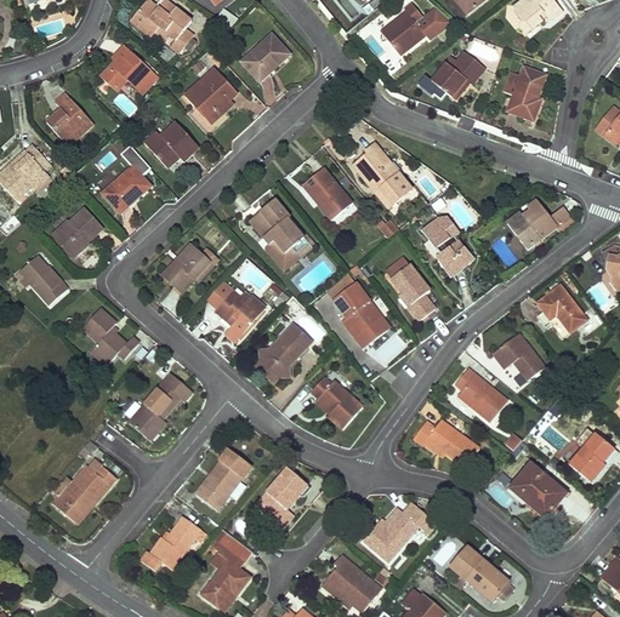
[(144,0),(130,20),(152,35),(159,26),(175,38),(170,44),(180,51),(193,34),(185,27),(192,20),(169,1),(165,6),(160,3),(158,6),(151,0),(144,0)]
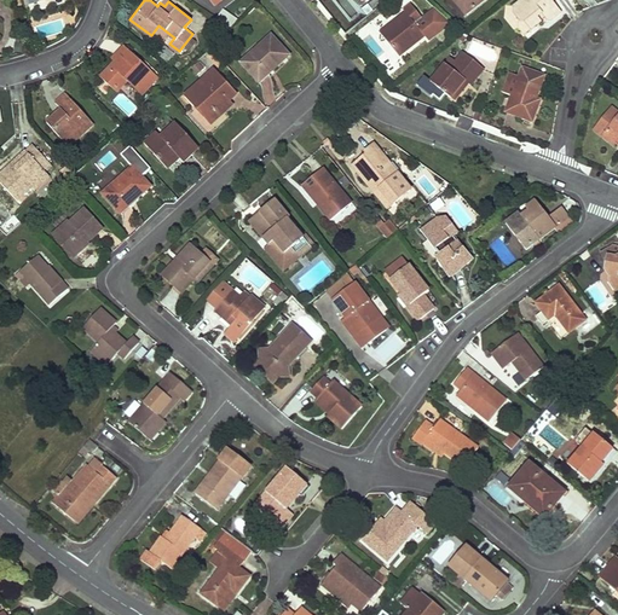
[(455,0),(465,12),(479,0),(455,0)]
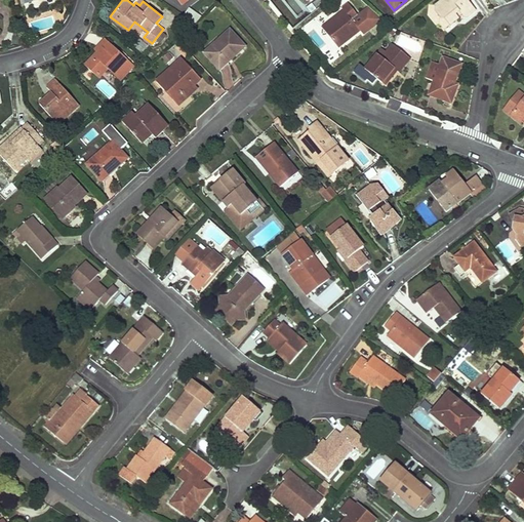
[(440,0),(436,3),(436,11),(441,17),(444,17),(450,25),(459,16),(456,13),(459,10),(462,14),(464,15),(468,15),(476,8),(469,0),(440,0)]
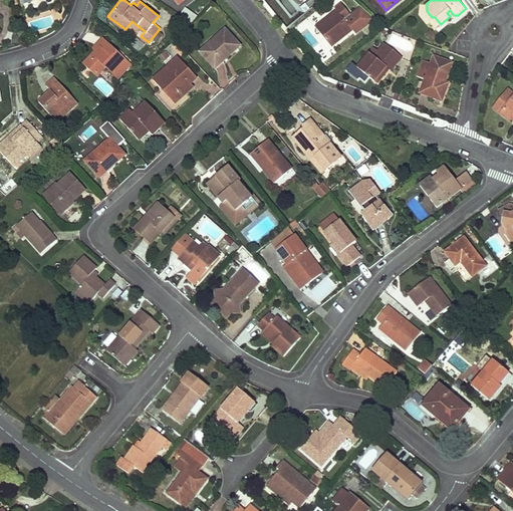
[(323,18),(315,25),(331,45),(357,24),(360,28),(374,17),(360,4),(350,13),(341,1),(334,6),(336,8),(337,10),(325,20),(323,18)]
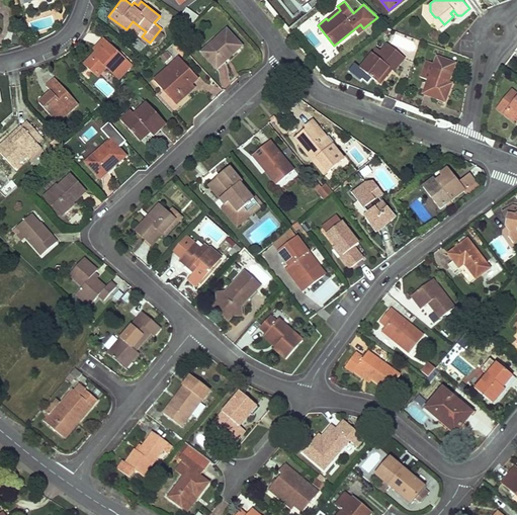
[(339,8),(326,18),(328,20),(340,10),(339,8)]
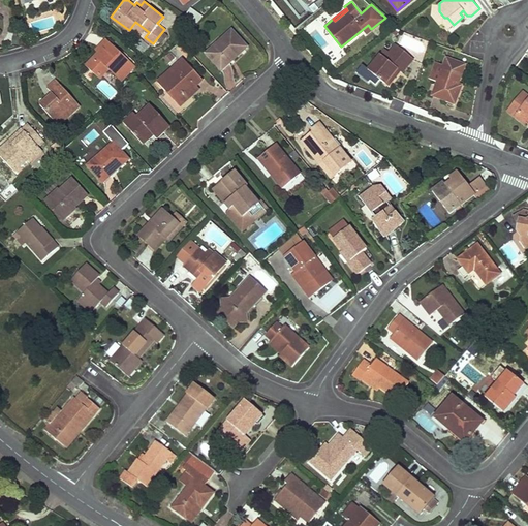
[(447,18),(444,18),(443,22),(448,28),(454,25),(447,18)]
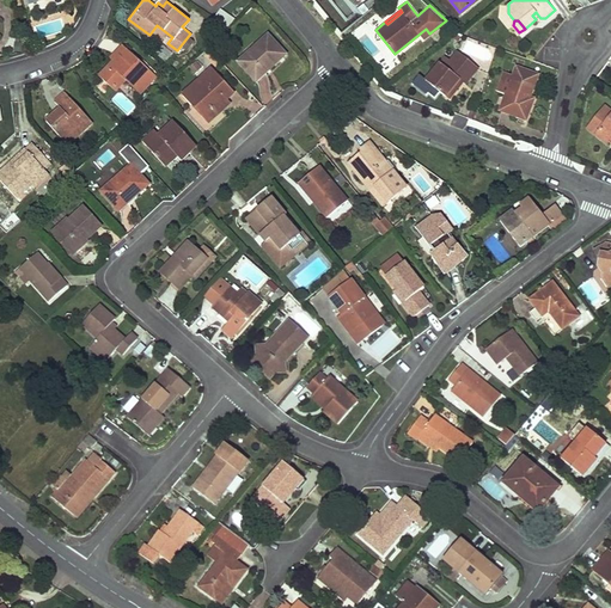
[(268,32),(238,60),(256,79),(285,51),(268,32)]
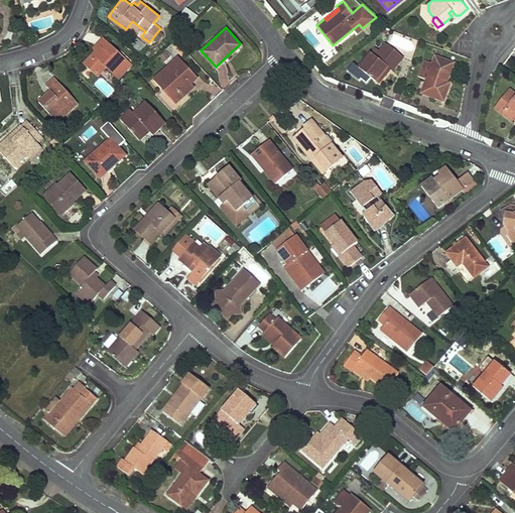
[(131,40),(138,48),(144,43),(137,35),(131,40)]
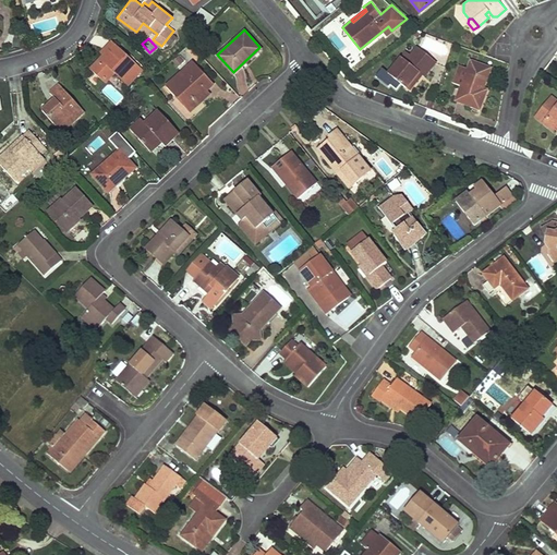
[(112,39),(105,47),(108,49),(104,53),(89,68),(105,82),(113,72),(126,84),(141,69),(112,39)]
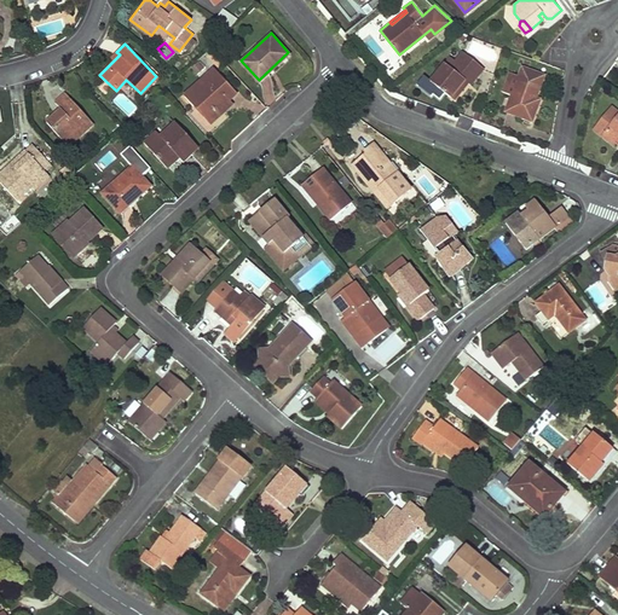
[(444,62),(431,80),(450,96),(463,77),(467,81),(471,83),(484,67),(462,50),(449,65),(444,62)]
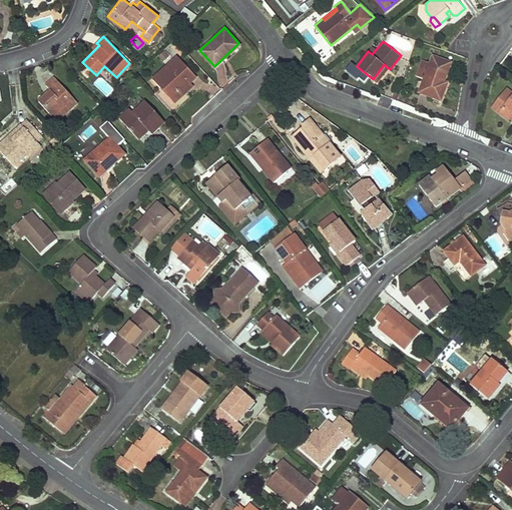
[(177,55),(152,77),(174,101),(182,94),(179,90),(189,81),(195,76),(177,55)]
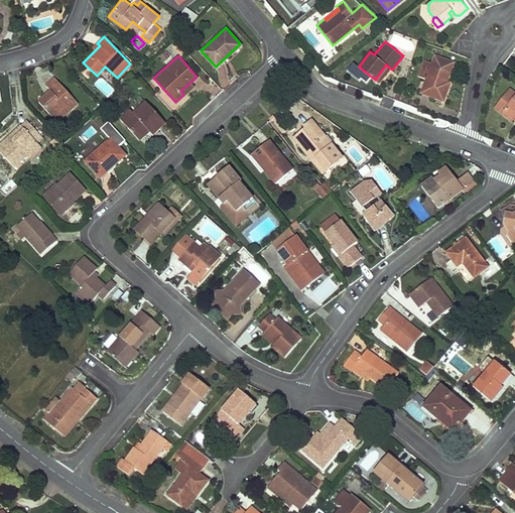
[(452,62),(435,56),(432,65),(425,61),(420,76),(427,79),(421,94),(440,101),(448,81),(445,80),(452,62)]
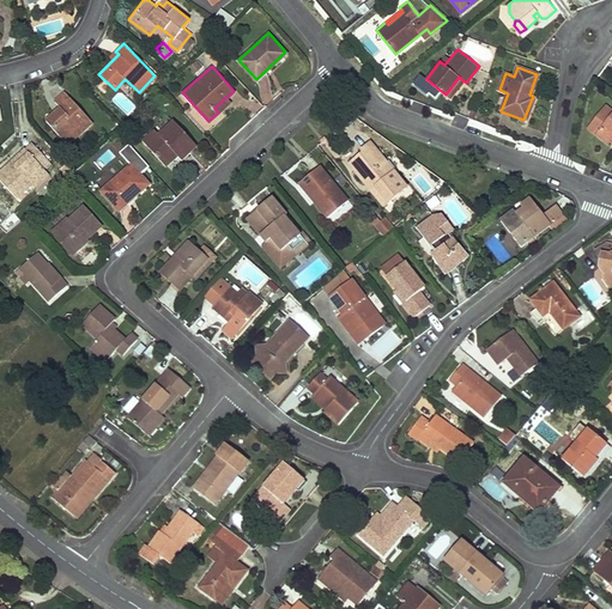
[(459,77),(446,95),(449,97),(462,80),(459,77)]
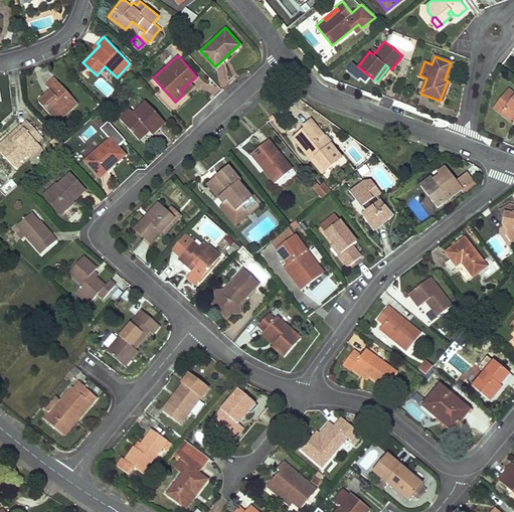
[(54,75),(45,83),(50,89),(38,100),(53,118),(66,106),(68,109),(77,101),(54,75)]
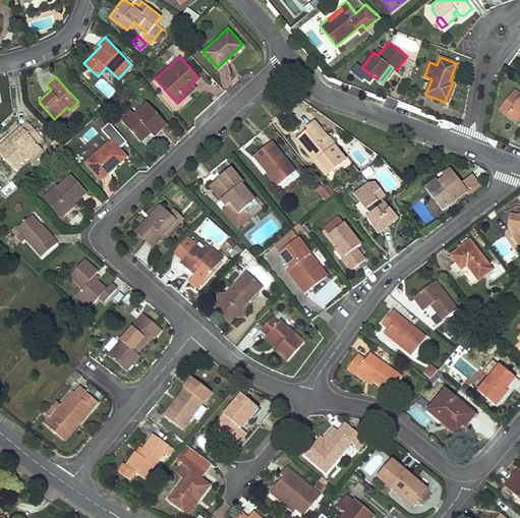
[(192,82),(182,92),(185,96),(195,85),(192,82)]
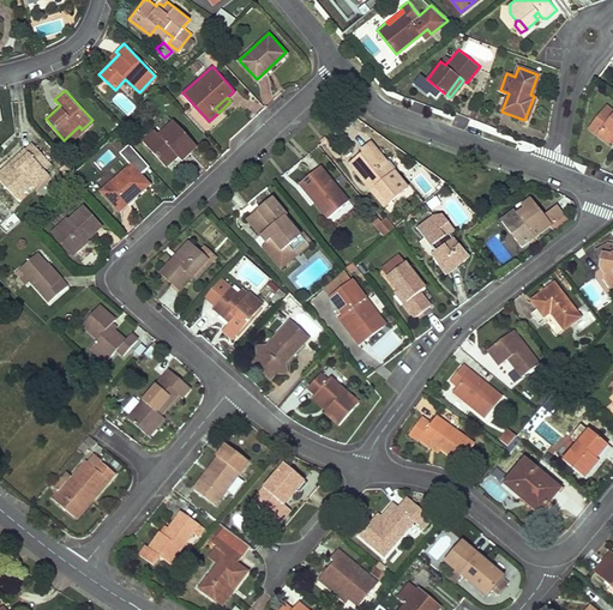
[(607,144),(608,142),(612,145),(612,110),(605,104),(587,128),(607,144)]
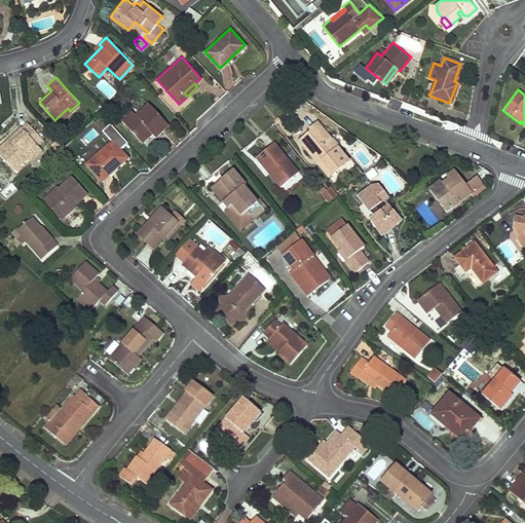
[(132,110),(121,119),(141,141),(148,134),(146,132),(149,129),(155,135),(169,123),(149,102),(136,114),(132,110)]
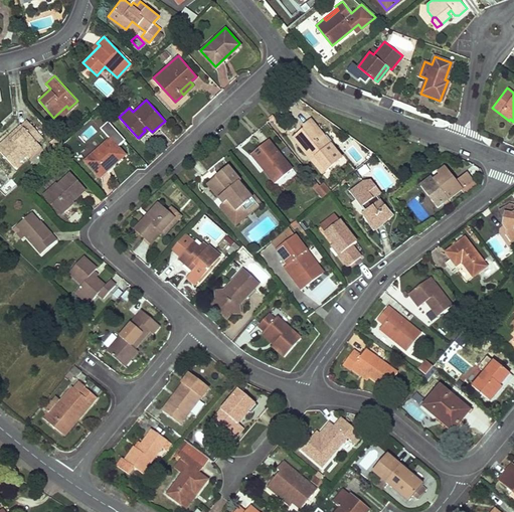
[(66,106),(53,118),(56,120),(68,109),(66,106)]
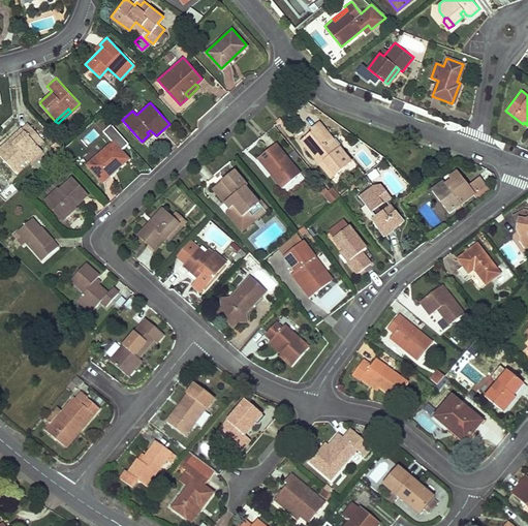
[(313,129),(304,136),(322,159),(319,162),(331,176),(350,159),(318,121),(311,127),(313,129)]
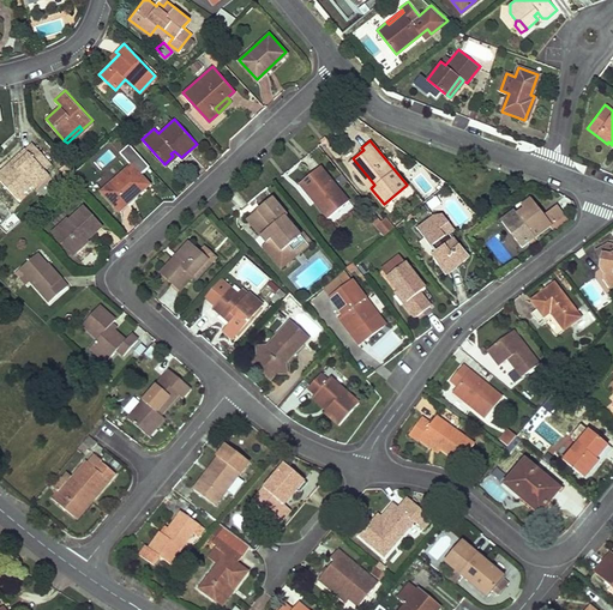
[(13,162),(0,174),(0,179),(16,197),(46,169),(42,164),(48,158),(34,143),(26,149),(29,151),(16,164),(13,162)]
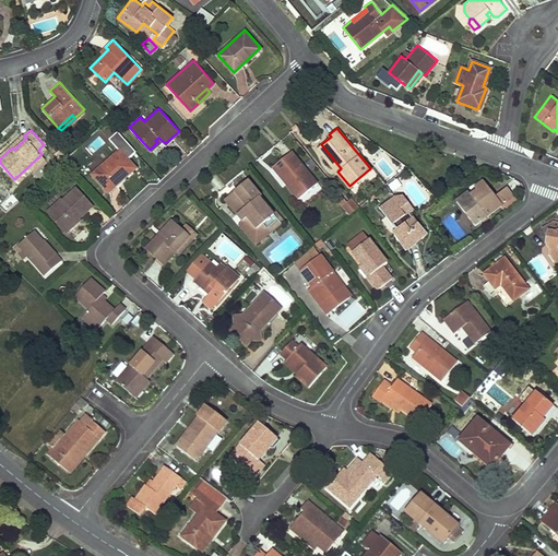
[(321,144),(318,148),(337,172),(341,168),(321,144)]
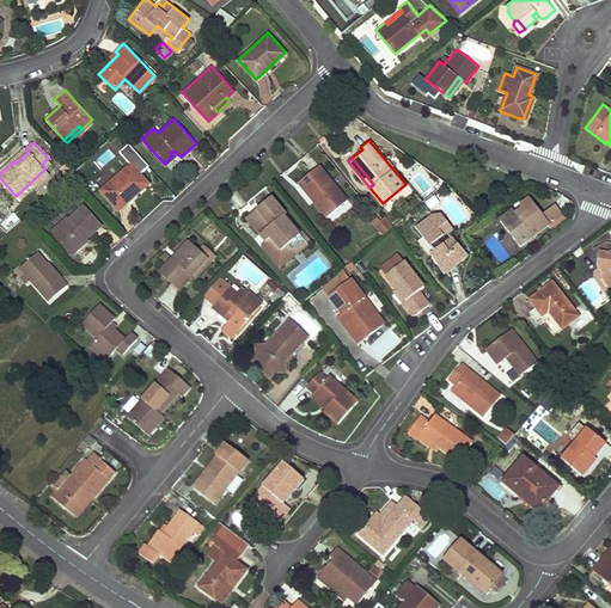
[(130,163),(102,189),(118,208),(147,182),(130,163)]
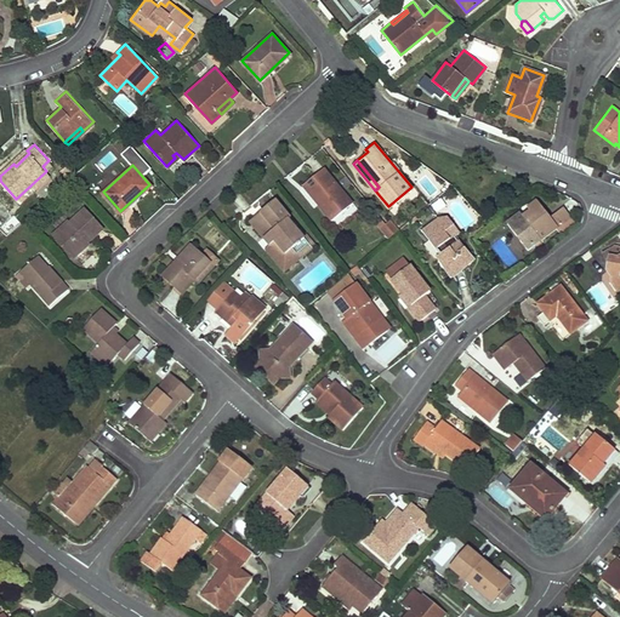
[(324,166),(302,183),(308,192),(311,189),(316,195),(313,198),(331,220),(352,201),(324,166)]
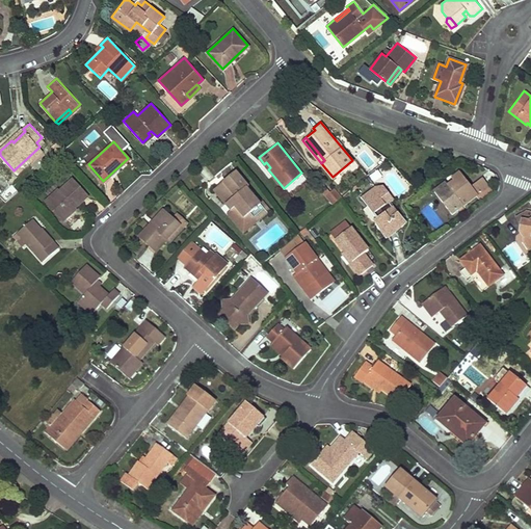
[(236,168),(213,187),(227,203),(234,196),(238,202),(235,204),(236,206),(244,216),(246,214),(260,203),(246,186),(248,184),(236,168)]
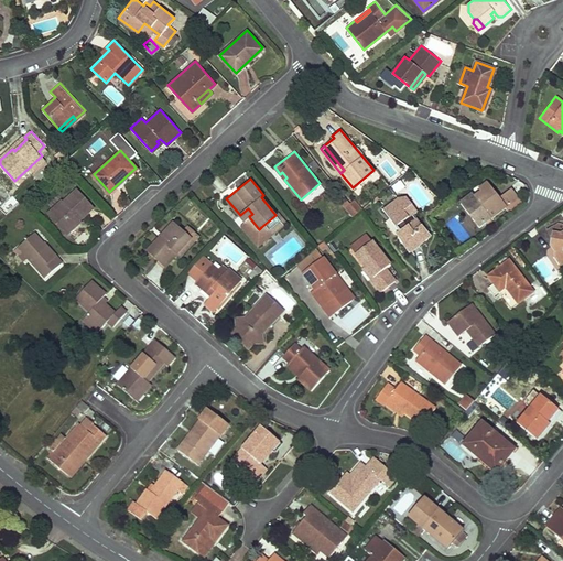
[(480,190),(474,195),(479,202),(467,211),(479,226),(518,195),(511,186),(499,196),(487,180),(478,186),(480,190)]
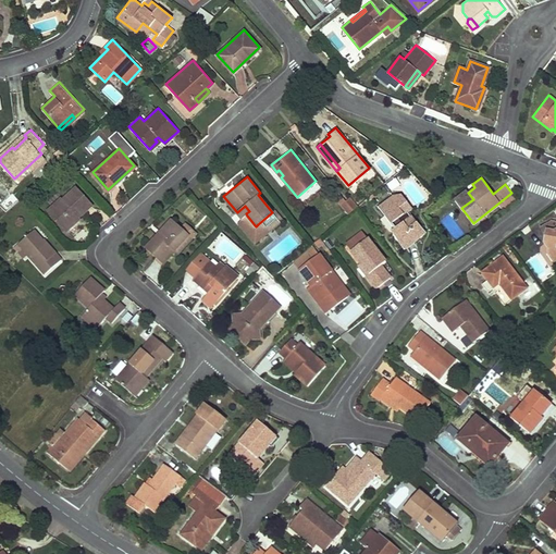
[(75,186),(49,210),(65,229),(91,205),(75,186)]
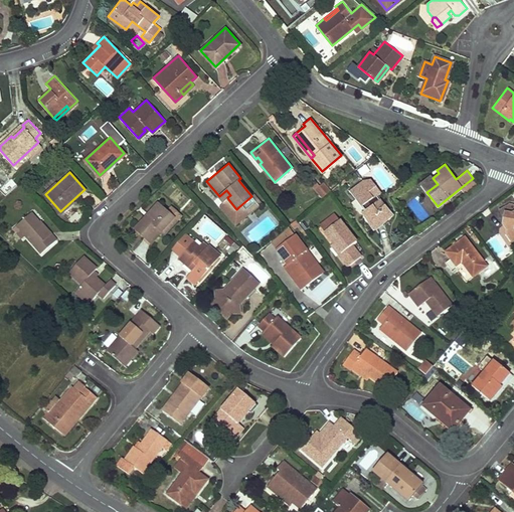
[(312,186),(321,195),(330,188),(321,178),(312,186)]
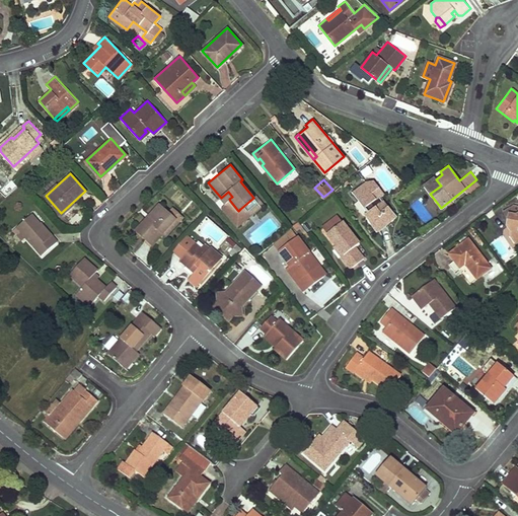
[(365,181),(354,190),(359,197),(357,199),(363,207),(366,205),(369,210),(366,212),(365,213),(366,216),(376,230),(395,215),(383,200),(381,201),(377,196),(382,193),(372,179),(368,182),(367,181),(365,181)]
